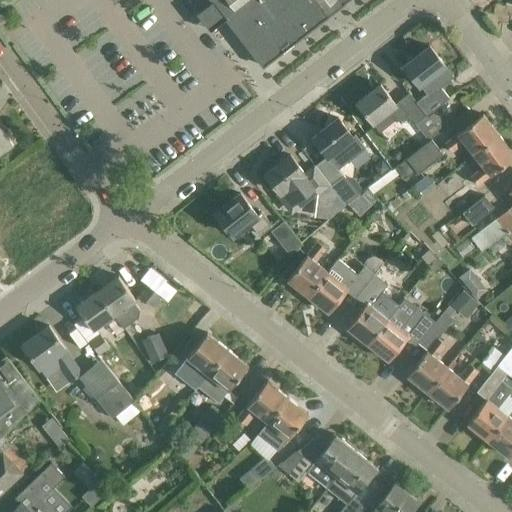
[(247,25),(279,0),(288,0),(298,12),(311,29),(328,16),(322,9),(334,0),(339,0),(343,4),(347,0),(211,0),(214,2),(217,0),(227,0),(235,10),(247,25)]
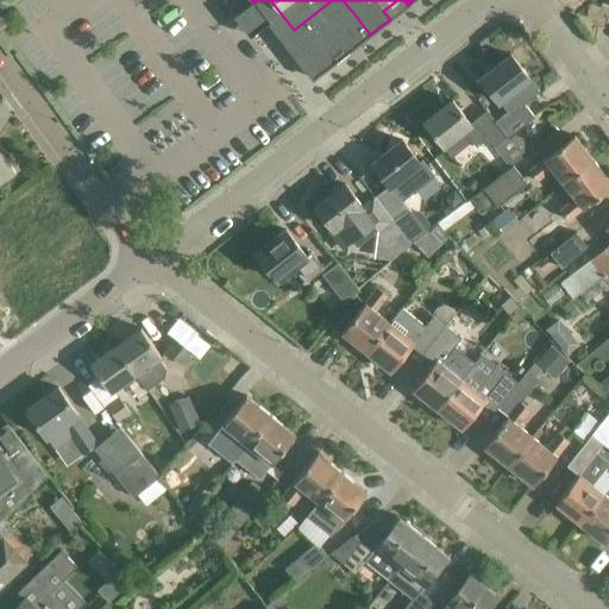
[(283,39),(299,60),(355,14),(343,0),(332,0),(294,30),(283,39)]
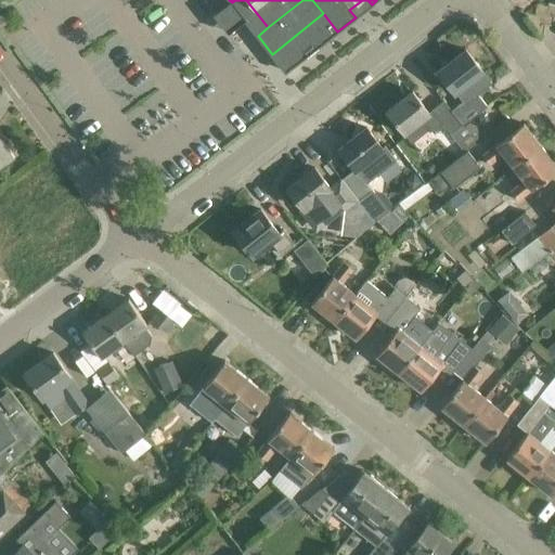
[(258,36),(268,27),(255,11),(244,18),(258,36)]
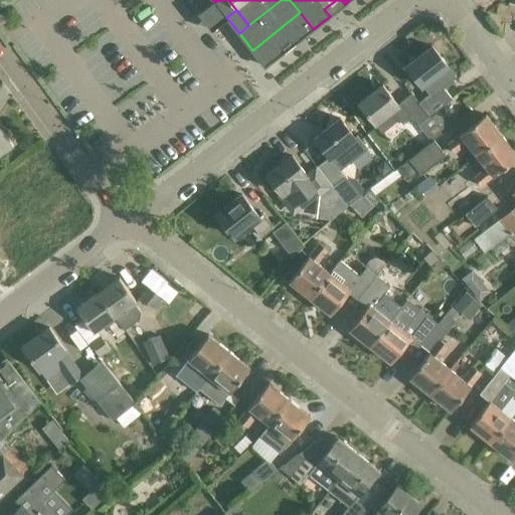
[(313,29),(300,12),(252,50),(265,66),(313,29)]
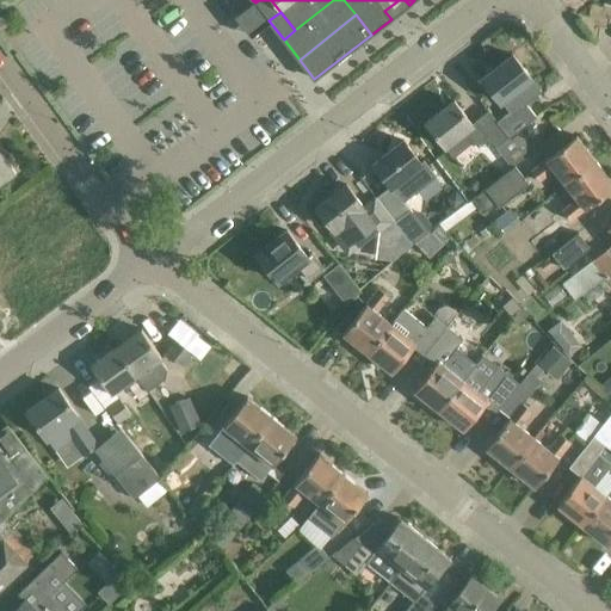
[(513,55),(482,79),(500,102),(503,100),(511,110),(495,122),(508,139),(510,137),(536,117),(525,103),(539,91),(541,92),(542,91),(513,55)]
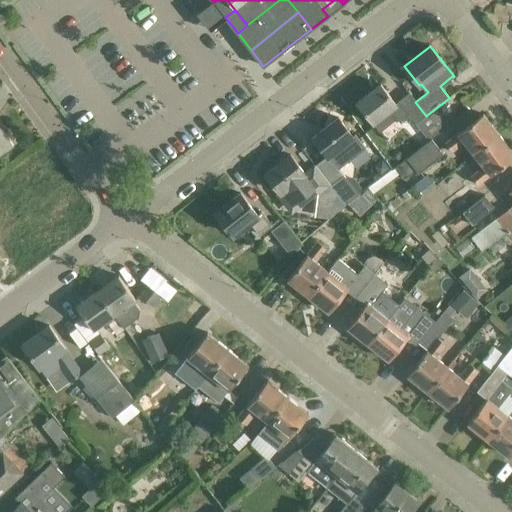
[(439,133),(415,102),(409,94),(396,104),(380,84),(357,103),(373,123),(380,132),(398,119),(401,123),(410,116),(428,141),(432,139),(439,133)]
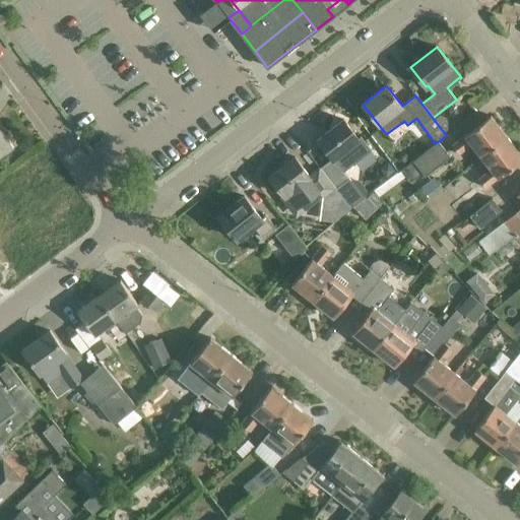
[(435,119),(445,131),(453,125),(444,112),(435,119)]
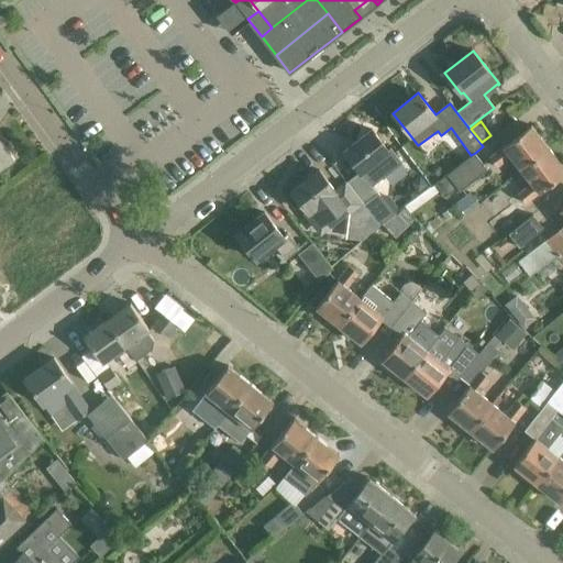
[(521,169),(549,148),(531,125),(489,157),(497,168),(511,156),(521,169)]
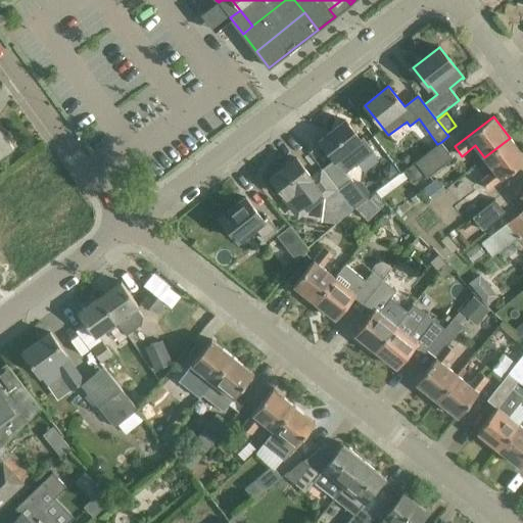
[(345,121),(320,140),(335,160),(336,160),(346,173),(374,151),(364,138),(361,140),(345,121)]
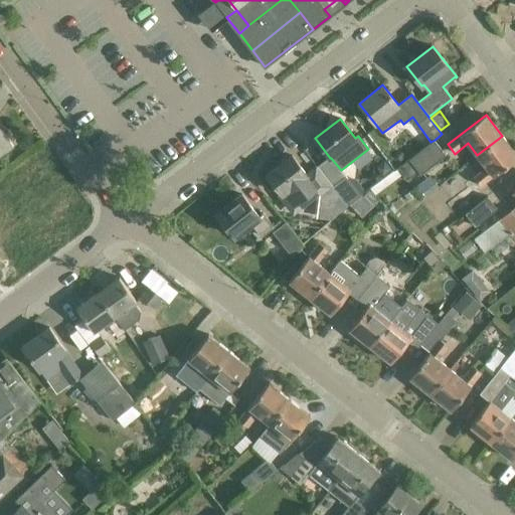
[(0,154),(13,146),(0,127),(0,154)]
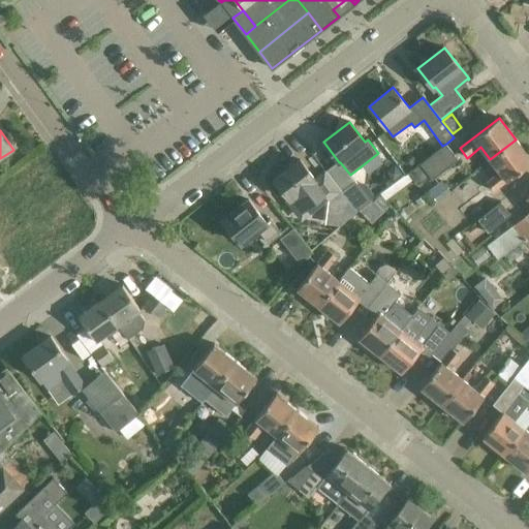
[(493,191),(528,163),(528,156),(516,139),(490,159),(500,173),(487,183),(493,191)]
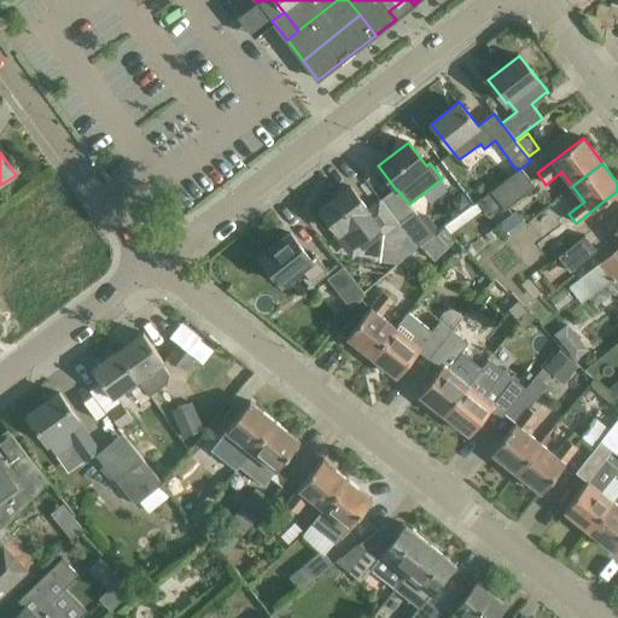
[(506,210),(536,186),(522,168),(517,170),(476,203),(487,217),(501,205),(506,210)]
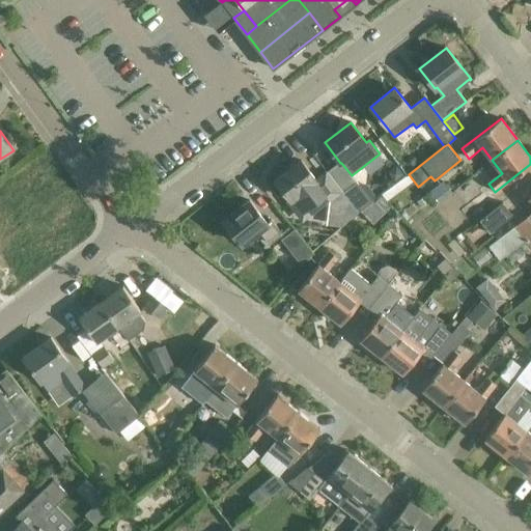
[(301,161),(275,180),(290,199),(287,201),(304,222),(342,192),(327,172),(316,179),(301,161)]
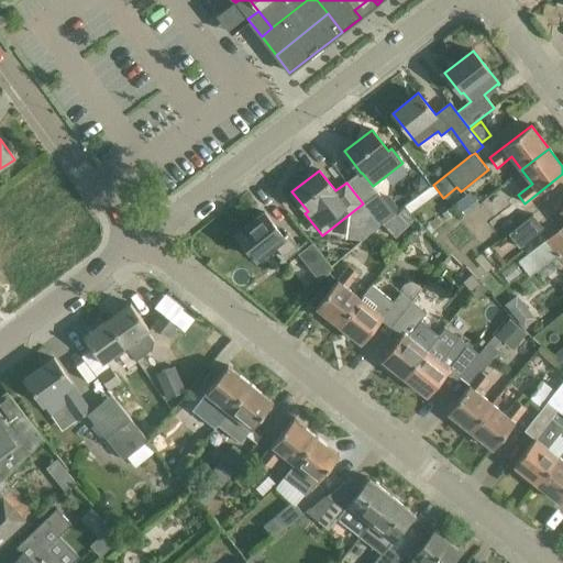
[(411,184),(418,192),(428,185),(421,176),(411,184)]
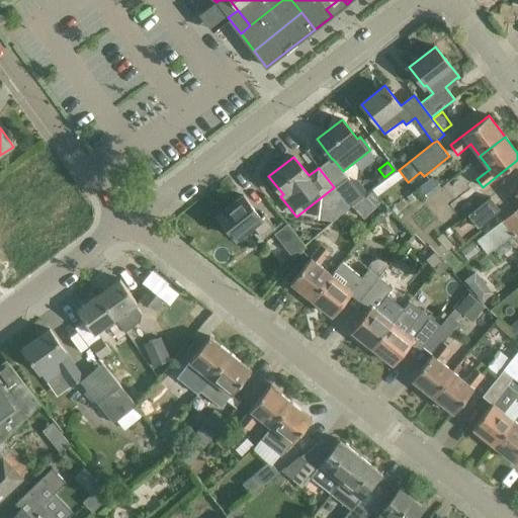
[(347,177),(334,187),(339,194),(350,207),(352,206),(363,196),(353,184),(348,176),(347,177)]
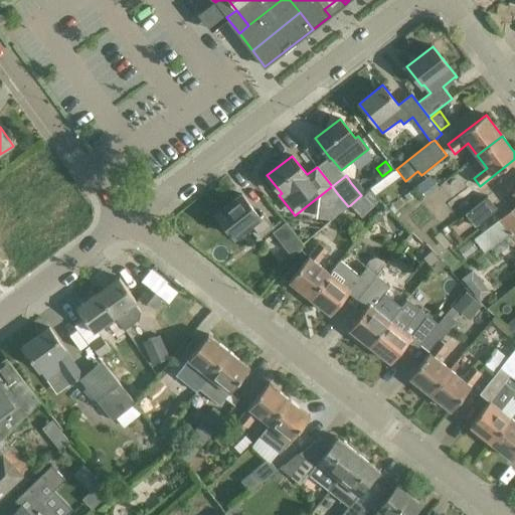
[(430,176),(418,185),(425,195),(436,188),(433,184),(435,182),(430,176)]
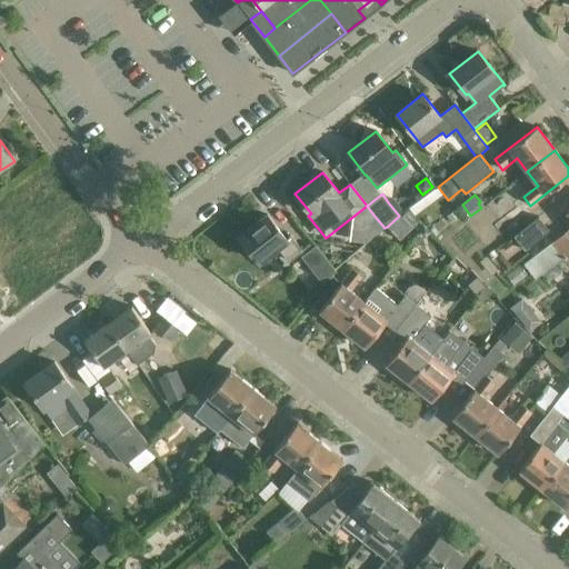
[(408,210),(387,227),(400,240),(420,220),(415,216),(408,210)]
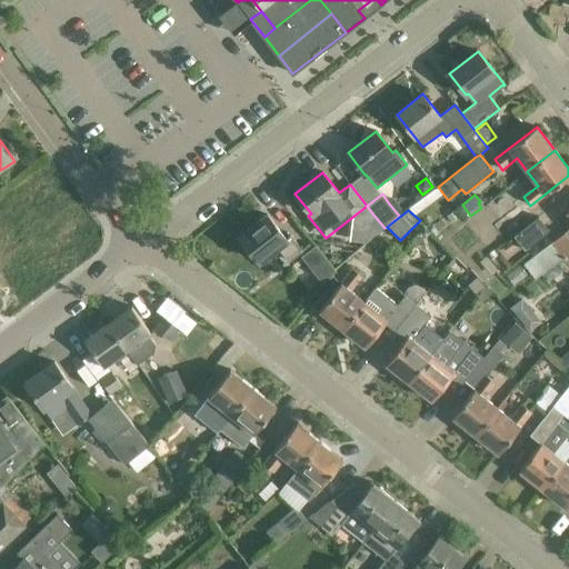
[(551,243),(523,265),(535,280),(543,272),(545,273),(562,259),(568,253),(568,210),(567,212),(568,215),(568,228),(550,243),(551,243)]
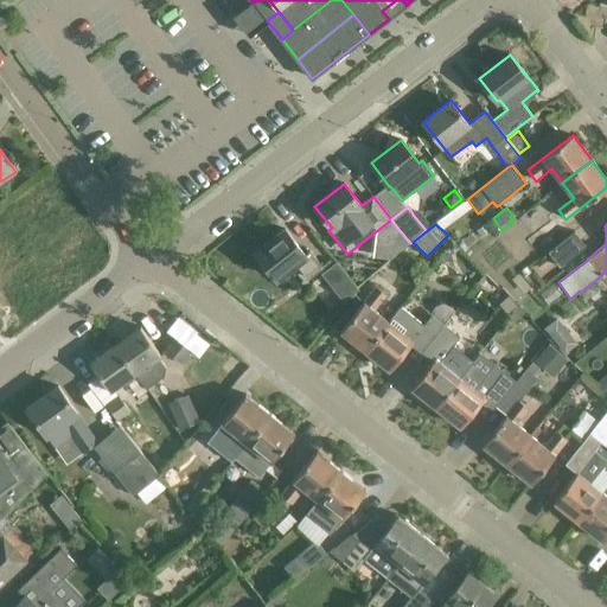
[(381,241),(394,256),(410,243),(397,228),(381,241)]
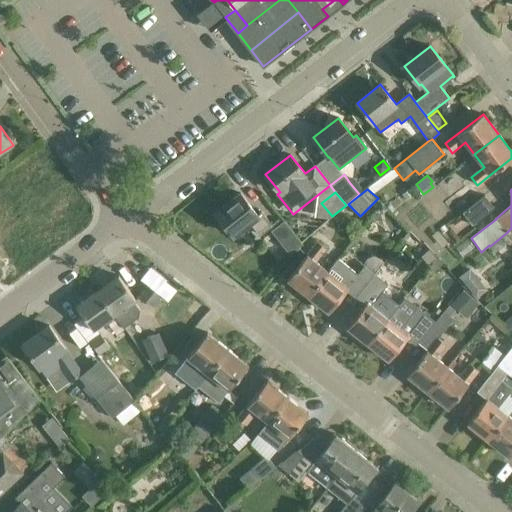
[(215,213),(233,235),(249,222),(260,235),(272,226),(261,212),(257,215),(241,193),(215,213)]
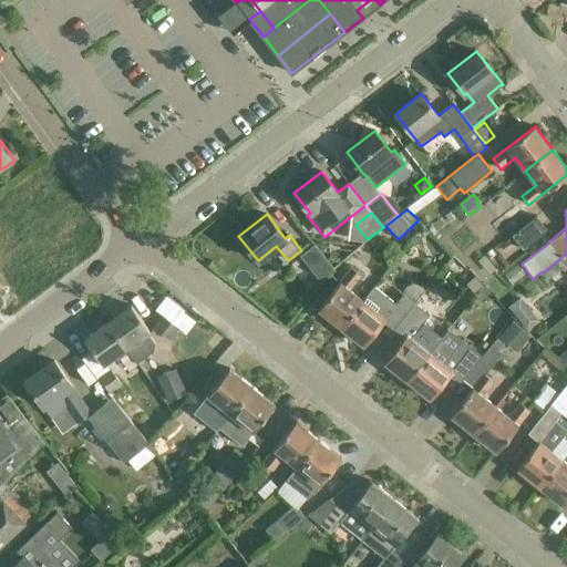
[(536,216),(512,235),(523,249),(547,230),(536,216)]
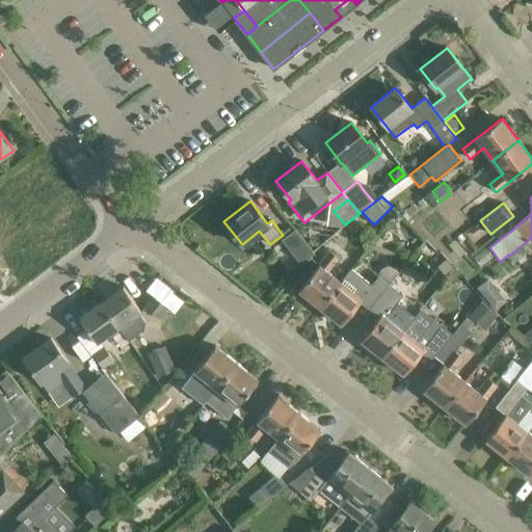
[(392,217),(395,221),(399,221),(403,217),(396,211),(392,217)]
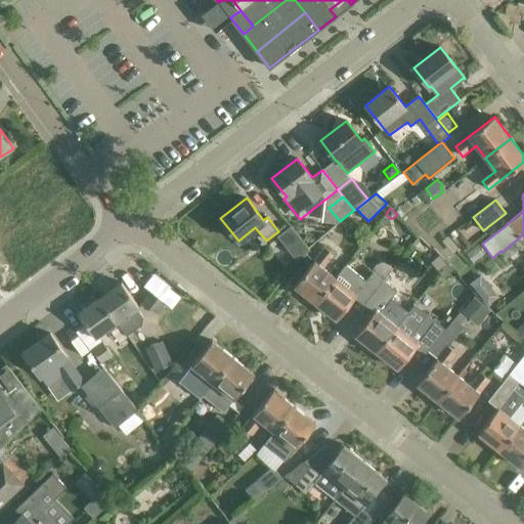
[(298,262),(308,249),(291,226),(277,236),(298,262)]
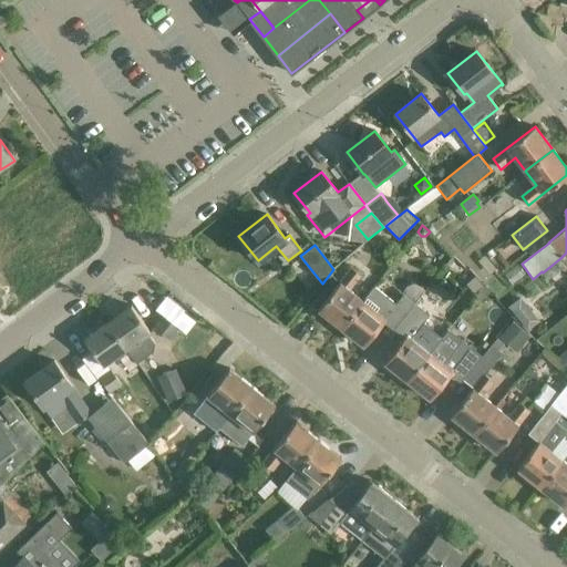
[(341,328),(363,300),(350,289),(361,275),(352,268),(319,309),(341,328)]
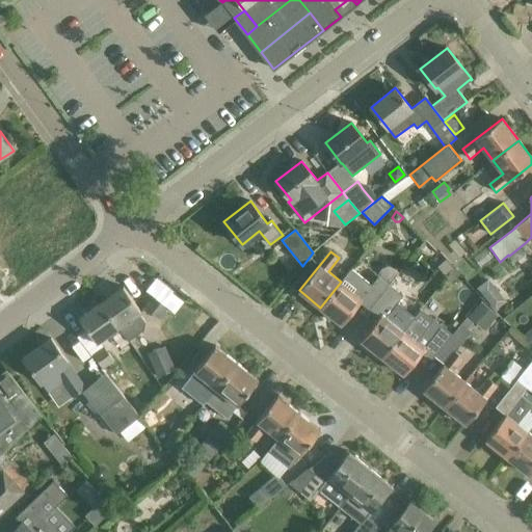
[(341,282),(320,308),(342,324),(362,298),(372,307),(390,285),(379,276),(372,285),(364,278),(351,268),(341,282)]
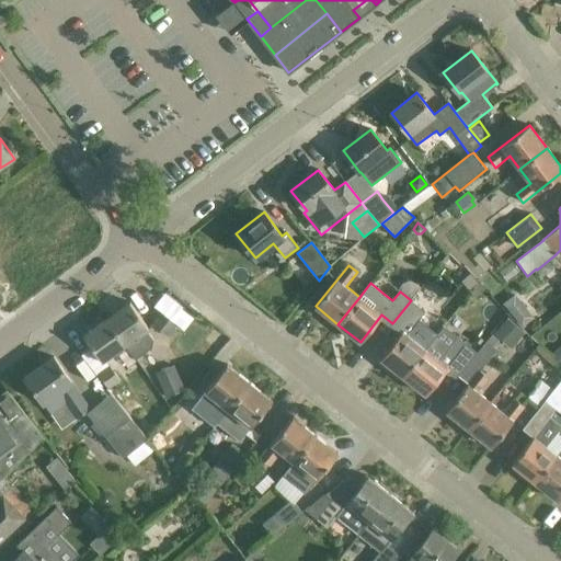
[(512,315),(524,305),(515,294),(503,304),(512,315)]
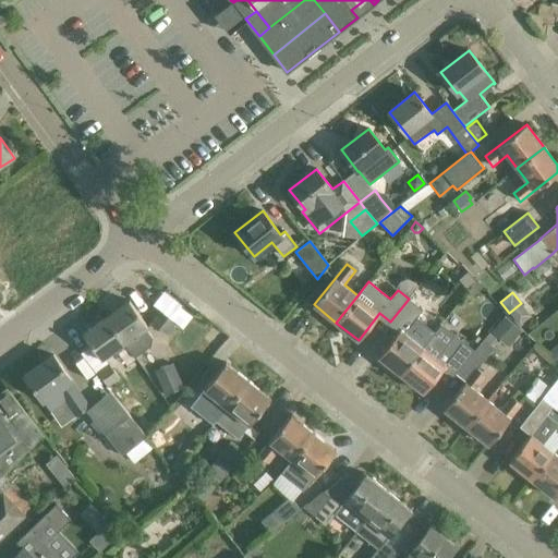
[(400,329),(378,356),(401,374),(401,375),(423,348),(435,332),(417,317),(423,311),(409,299),(390,322),(400,329)]
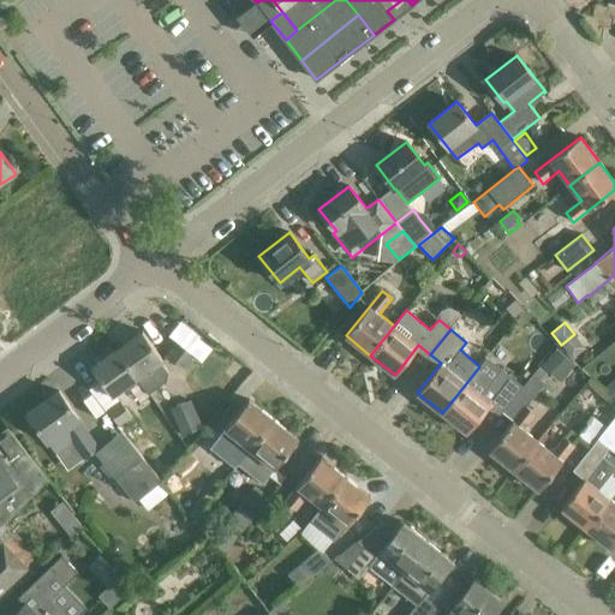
[(161,362),(162,360),(143,332),(117,350),(137,378),(148,394),(167,381),(168,372),(161,362)]
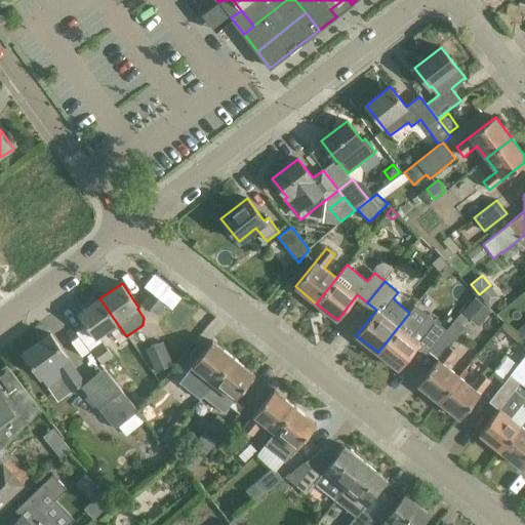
[(156,314),(164,304),(152,293),(144,304),(156,314)]
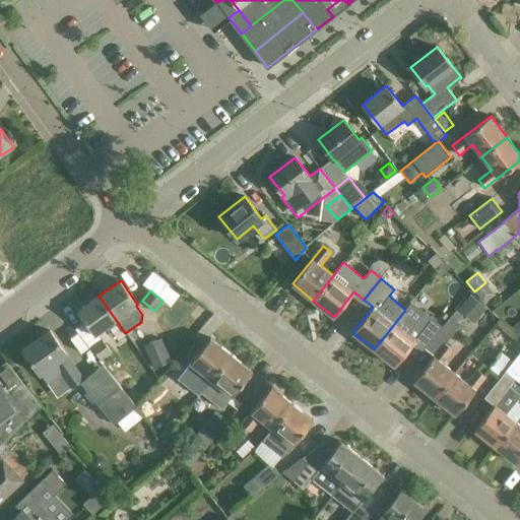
[(470,295),(457,310),(474,324),(486,309),(470,295)]
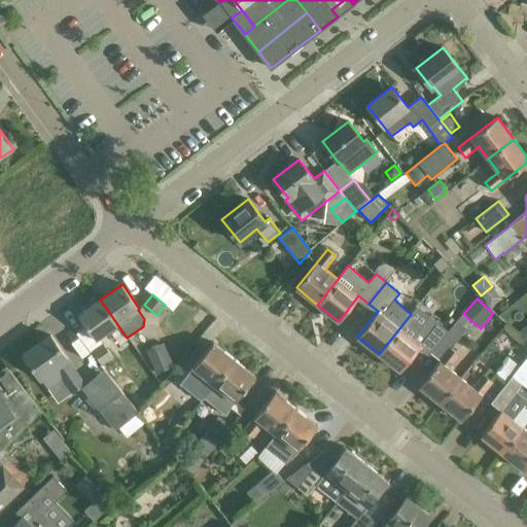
[(96,340),(117,324),(100,300),(78,315),(88,328),(96,340)]
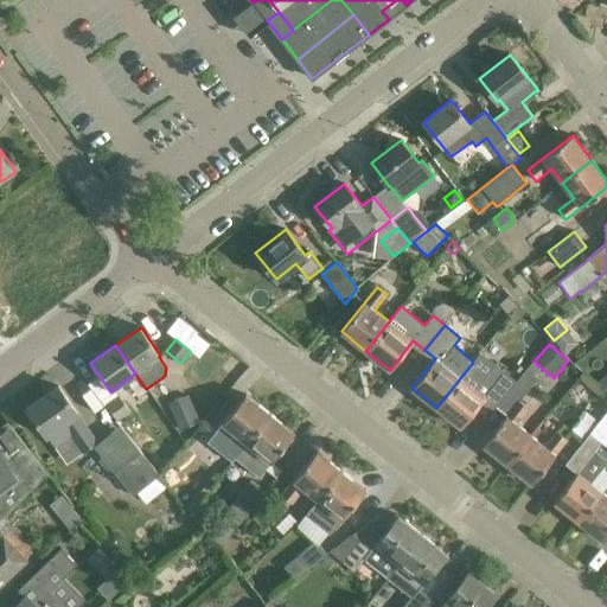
[(460,378),(436,408),(461,427),(484,397),(496,406),(506,391),(511,387),(516,381),(494,363),(474,389),(460,378)]
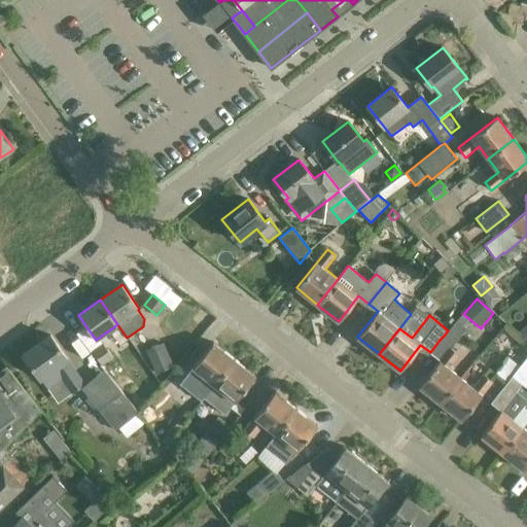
[(440,360),(419,386),(441,402),(461,378),(448,367),(458,354),(451,349),(467,328),(463,324),(457,320),(448,330),(444,336),(440,340),(430,352),(440,360)]
